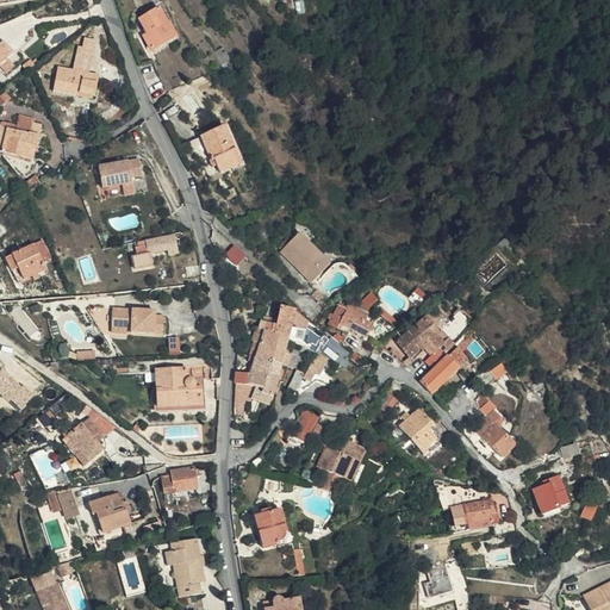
[(156,54),(178,41),(160,11),(141,23),(150,39),(148,41),(156,54)]
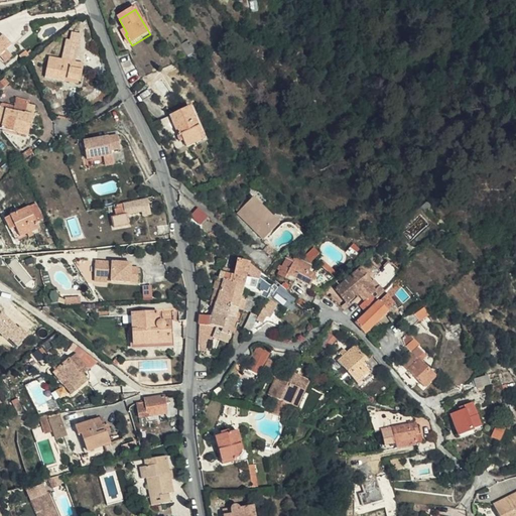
[(67,57),(71,22),(55,33),(53,55),(67,57)]
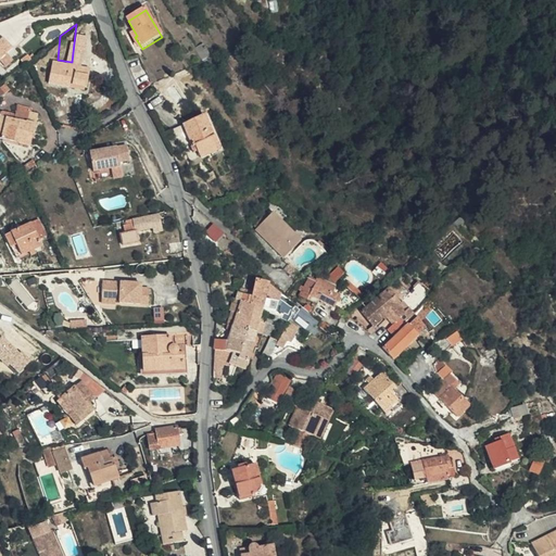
[(0,58),(4,53),(13,47),(2,36),(0,37),(0,58)]
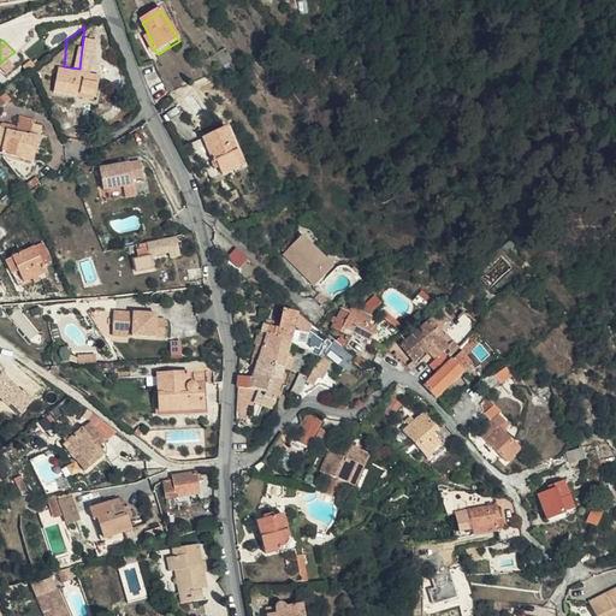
[(5,59),(0,64),(0,70),(4,73),(12,67),(5,59)]
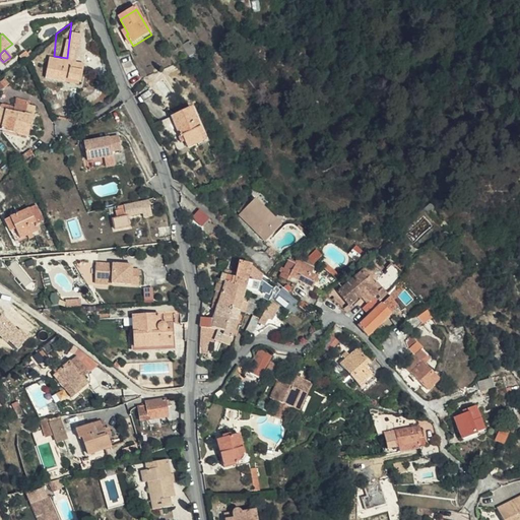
[(17,56),(21,60),(27,55),(30,53),(28,51),(25,53),(24,51),(17,56)]
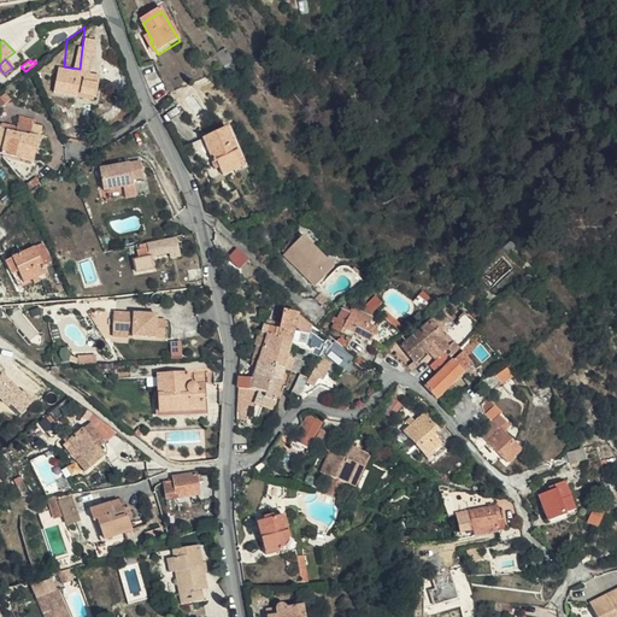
[(97,71),(80,69),(64,66),(52,64),(48,93),(76,98),(77,90),(94,93),(97,71)]
